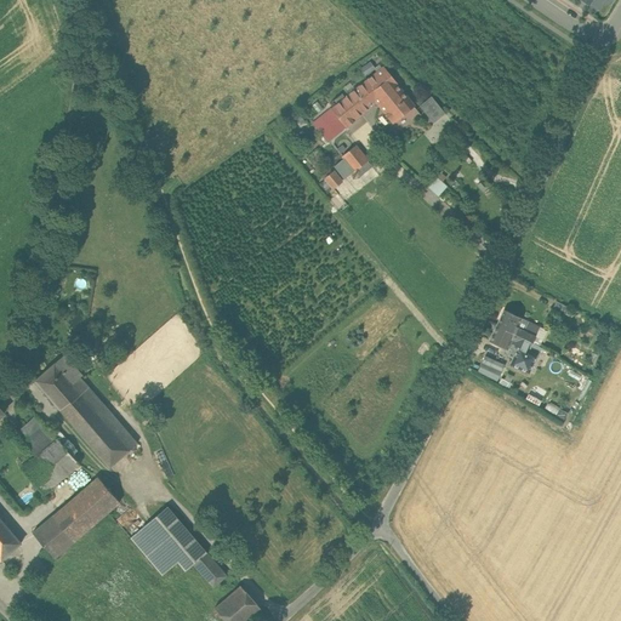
[(581,0),(600,12),(608,0),(581,0)]
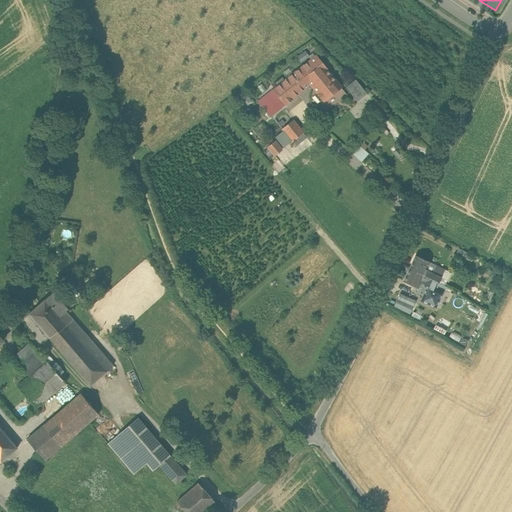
[(315,56),(273,89),(285,104),(292,98),(292,99),(298,94),(308,86),(311,84),(305,77),(322,63),(315,56)]
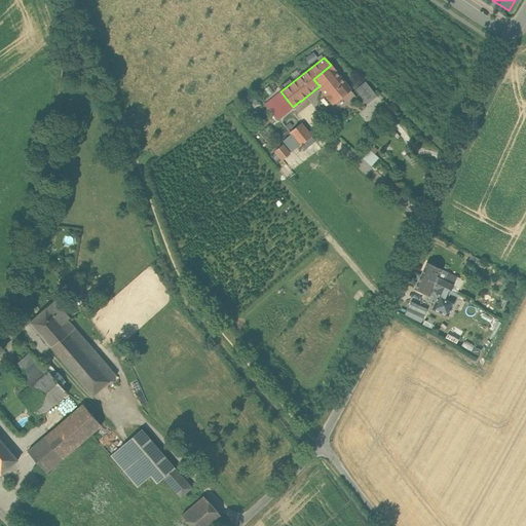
[(350,88),(331,65),(313,79),(320,86),(316,88),(318,90),(322,88),(323,90),(324,91),(333,103),(350,89),(350,88)]
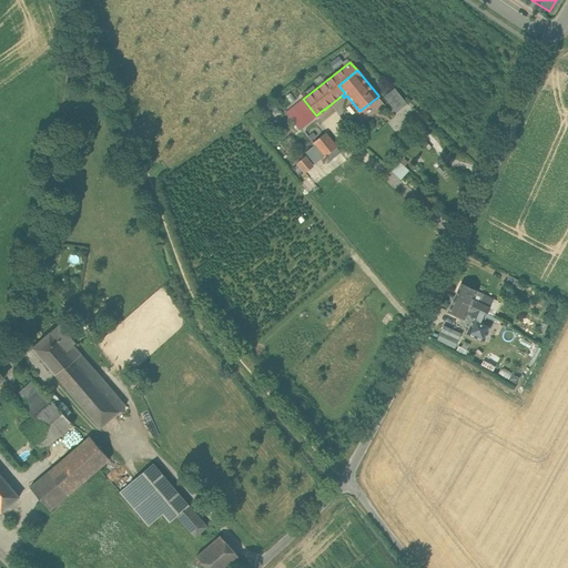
[(395,87),(384,95),(397,112),(408,103),(395,87)]
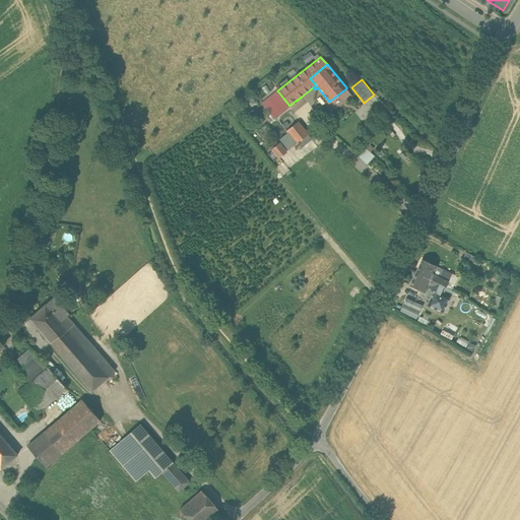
[(289,106),(277,90),(263,103),(274,118),(289,106)]
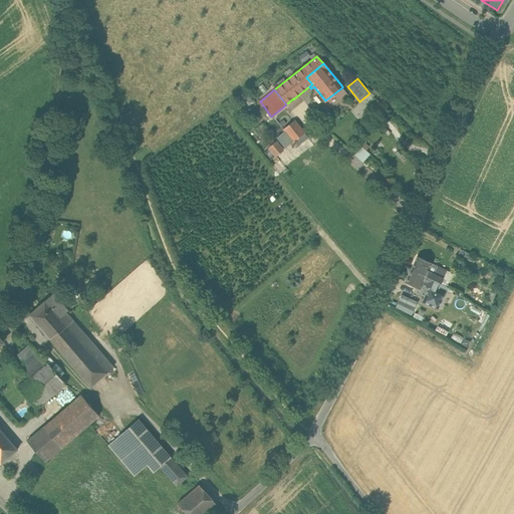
[(294,120),(284,130),(294,142),(304,133),(294,120)]
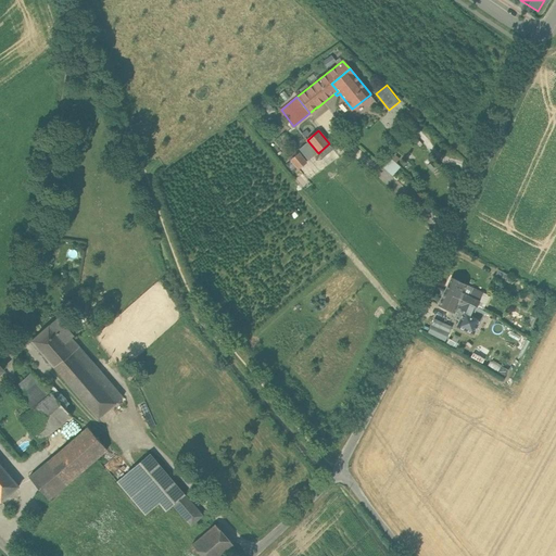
[(303,164),(307,161),(301,151),(297,154),(303,164)]
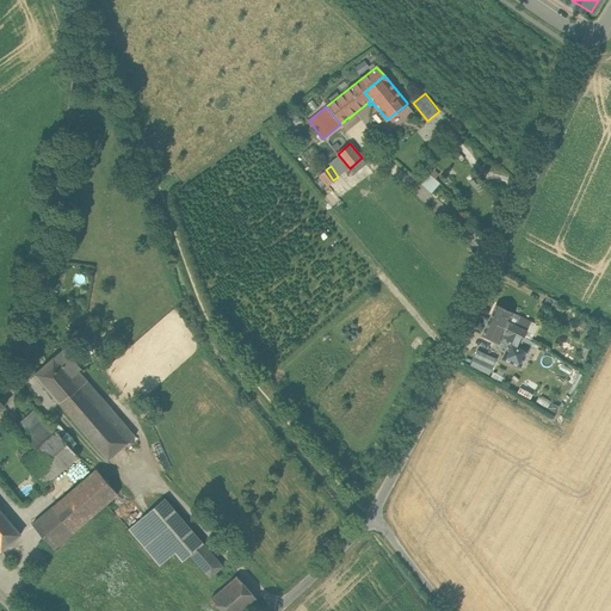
[(328,185),(333,181),(325,170),(319,174),(328,185)]
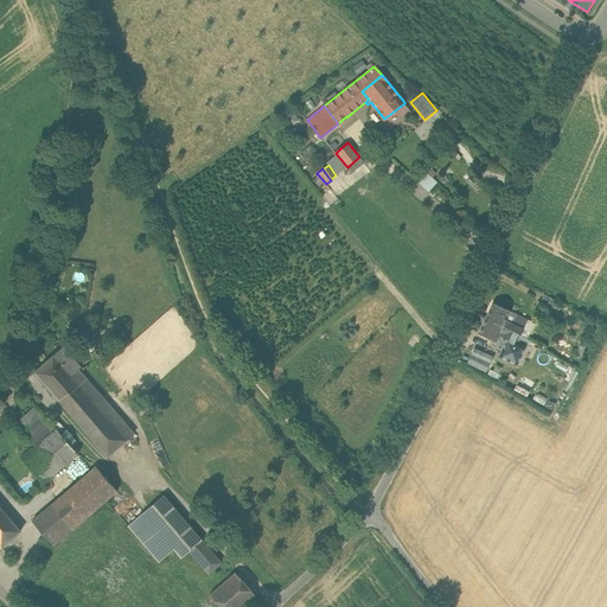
[(429,190),(438,181),(429,173),(420,181),(429,190)]
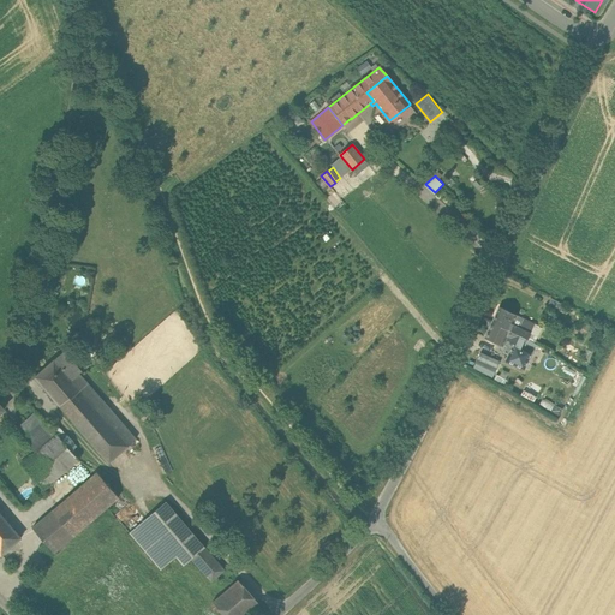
[(563,305),(551,298),(548,304),(560,311),(563,305)]
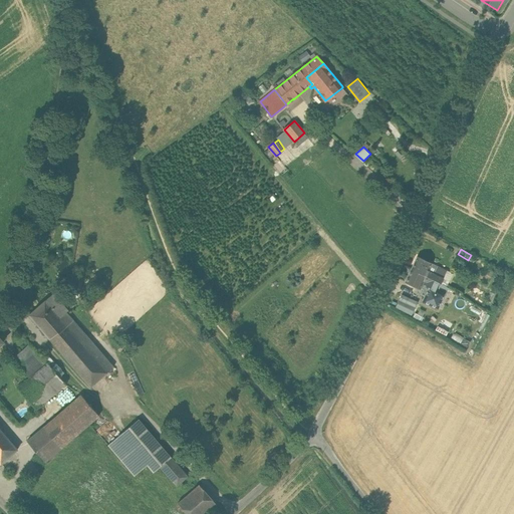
[(432,263),(417,256),(411,269),(434,280),(441,283),(446,271),(440,268),(440,269),(432,265),(432,264),(432,263)]
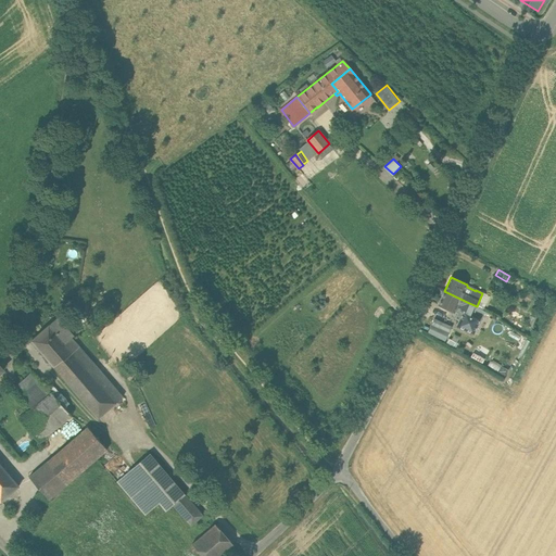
[(469,303),(444,291),(438,305),(454,313),(458,304),(464,307),(463,310),(466,311),(469,303)]
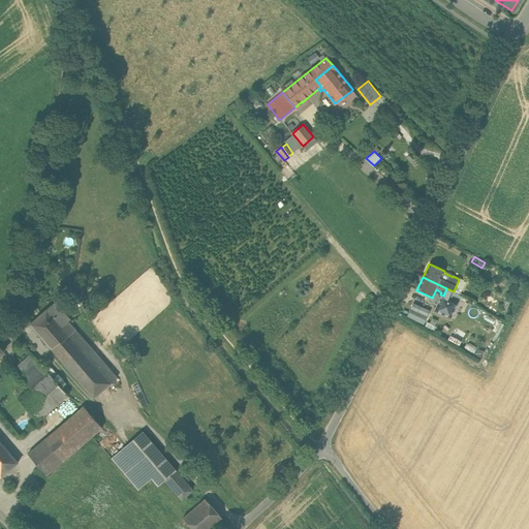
[(443,296),(440,303),(453,309),(456,303),(449,301),(452,294),(454,291),(446,288),(443,296)]
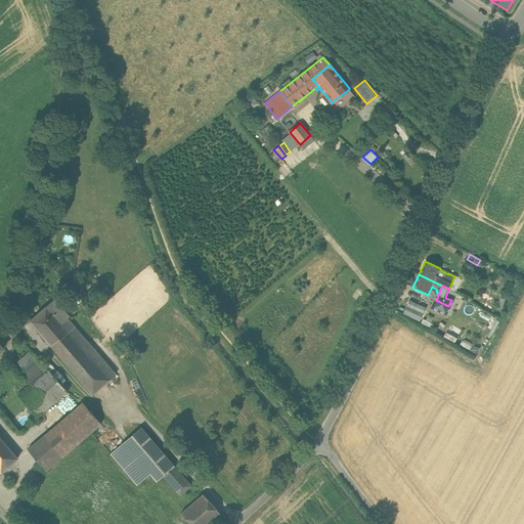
[(459,295),(449,289),(447,292),(452,295),(451,296),(456,299),(459,295)]
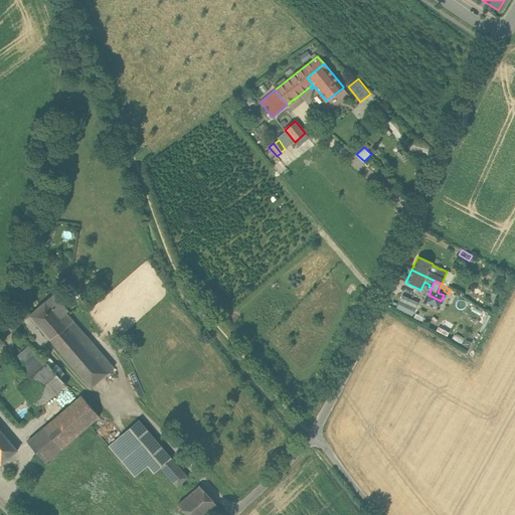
[(401,294),(395,308),(413,315),(418,301),(401,294)]
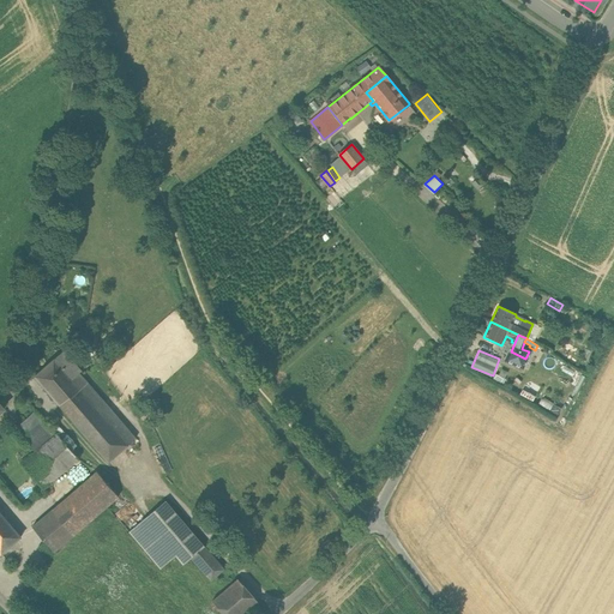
[(80,372),(64,351),(35,377),(59,404),(86,381),(79,373),(80,372)]
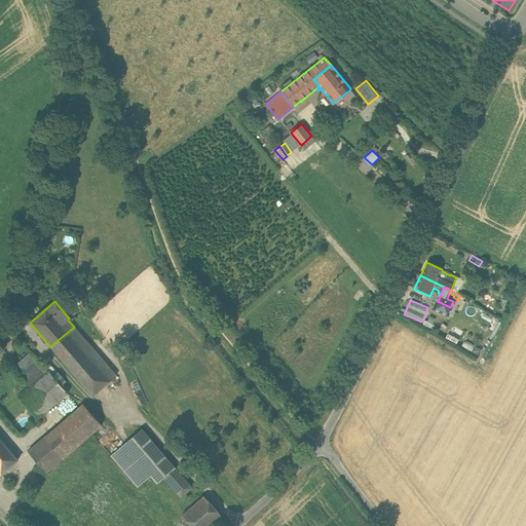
[(450,307),(438,301),(434,308),(447,314),(450,307)]
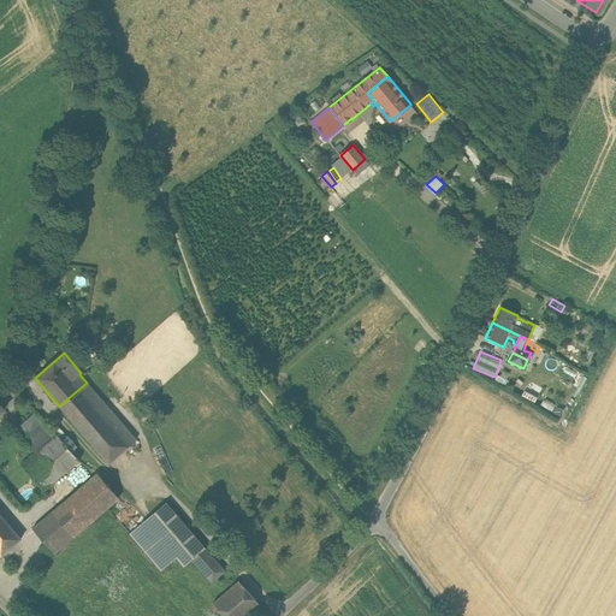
[(136,440),(87,383),(59,406),(110,463),(136,440)]
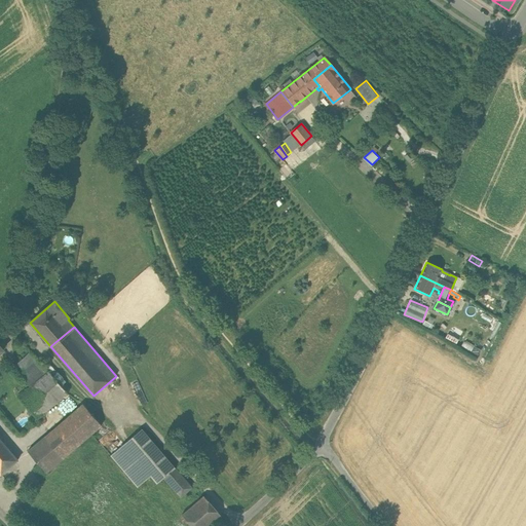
[(31,351),(19,362),(26,370),(38,360),(31,351)]
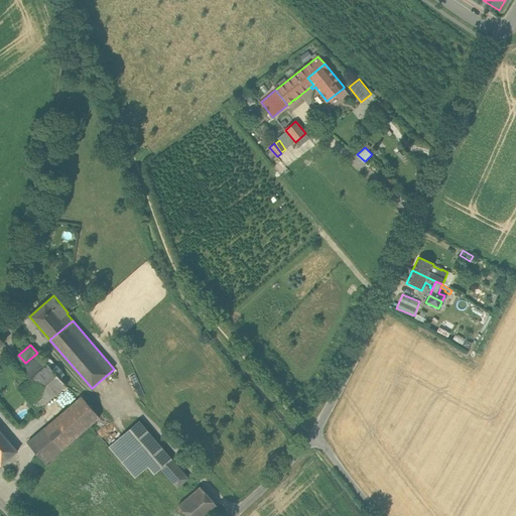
[(37,353),(25,363),(36,375),(47,365),(37,353)]
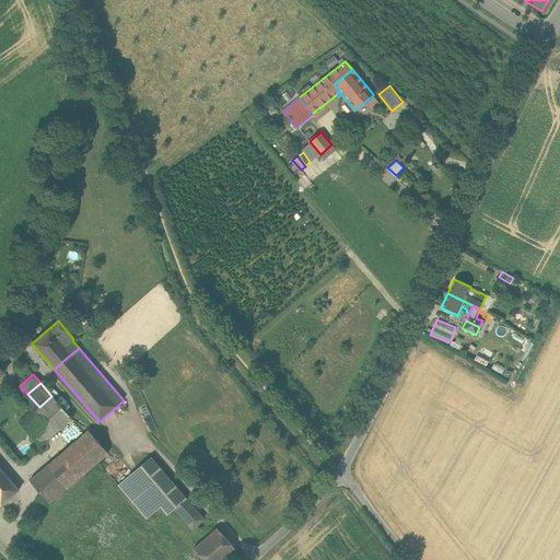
[(27,394),(20,385),(13,392),(32,412),(39,407),(27,394)]
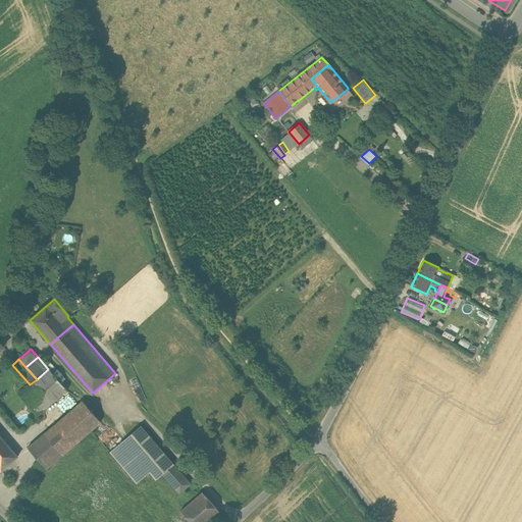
[(30,384),(18,394),(38,415),(67,390),(48,369),(37,379),(30,384)]
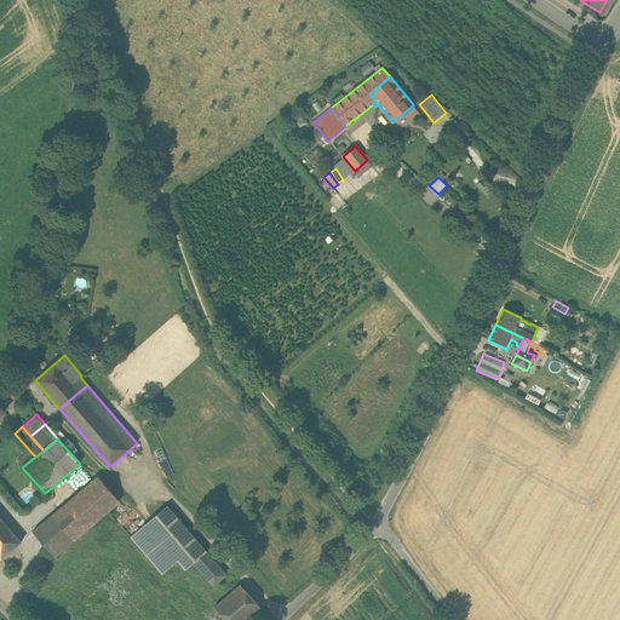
[(33,504),(5,471),(6,470),(6,469),(5,470),(0,474),(0,483),(23,511),(33,504)]
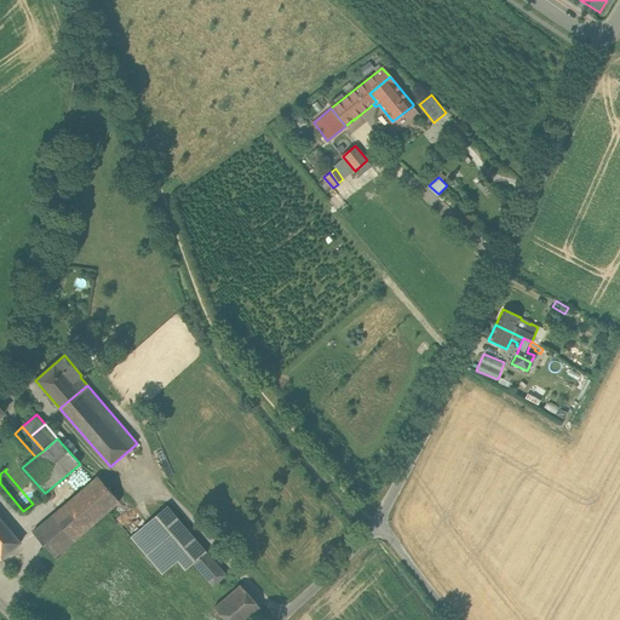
[(98,476),(33,533),(46,549),(55,558),(120,501),(98,476)]
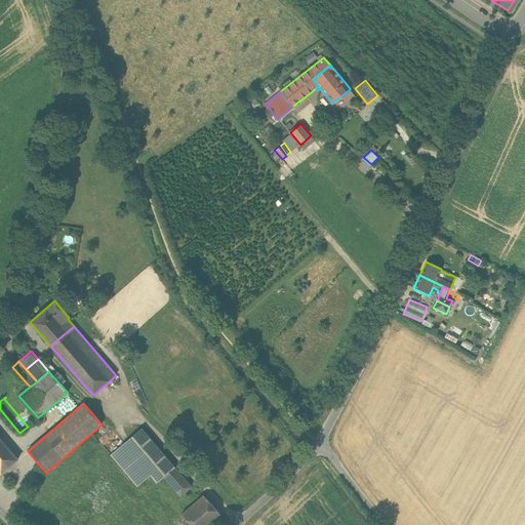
[(175,468),(142,429),(111,454),(137,486),(150,475),(157,483),(164,477),(175,468)]
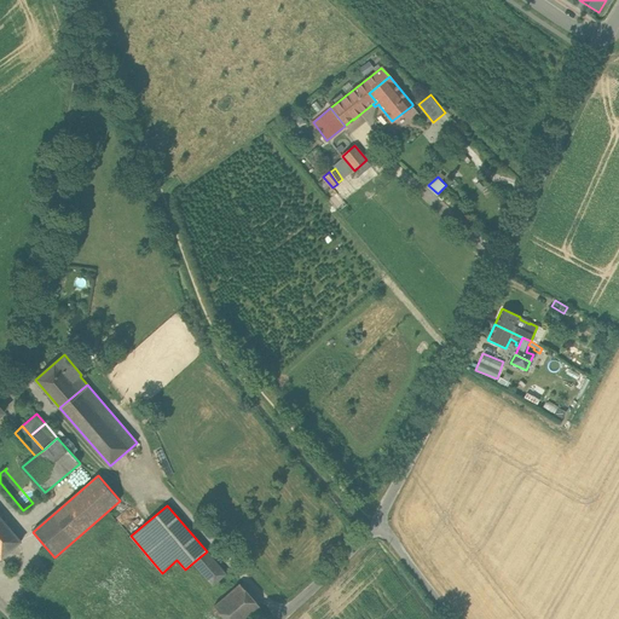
[(0,516),(0,556),(1,559),(21,542),(0,516)]
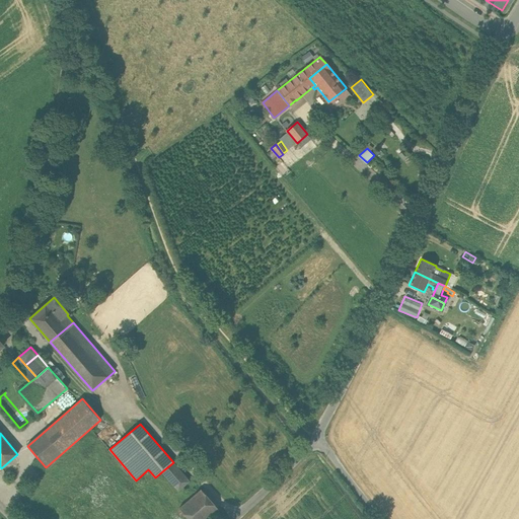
[(46,467),(39,459),(34,462),(42,470),(46,467)]
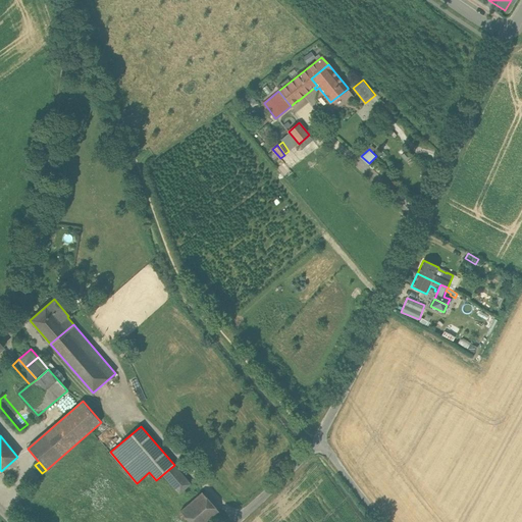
[(191,483),(174,465),(163,474),(179,492),(191,483)]
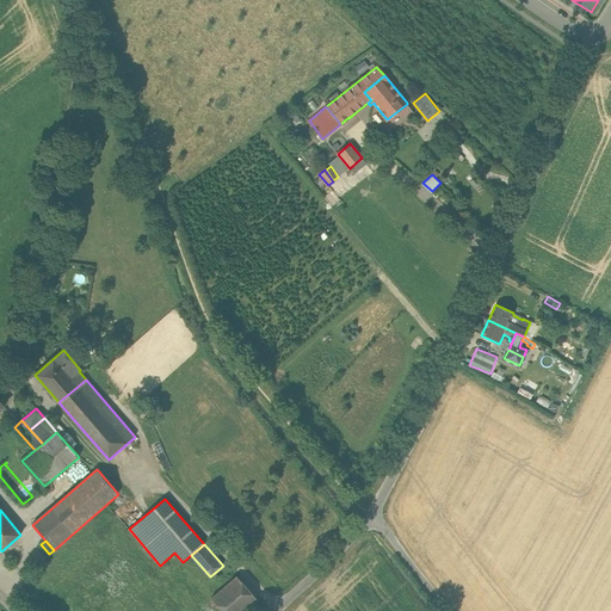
[(238,576),(211,598),(222,610),(242,610),(258,599),(238,576)]
